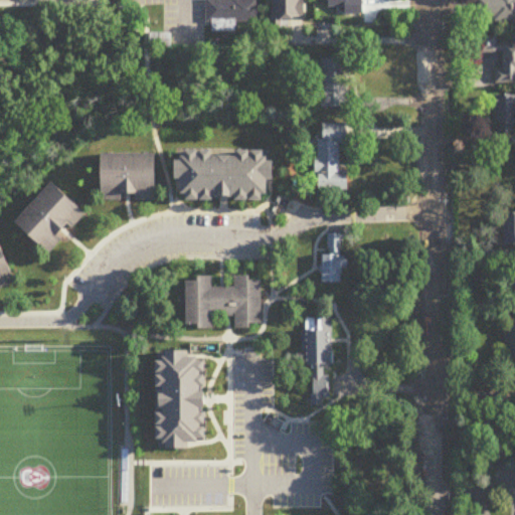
[(206,0),(258,0),(259,19),(236,21),(236,30),(211,31),(210,20),(206,20),(206,0)]
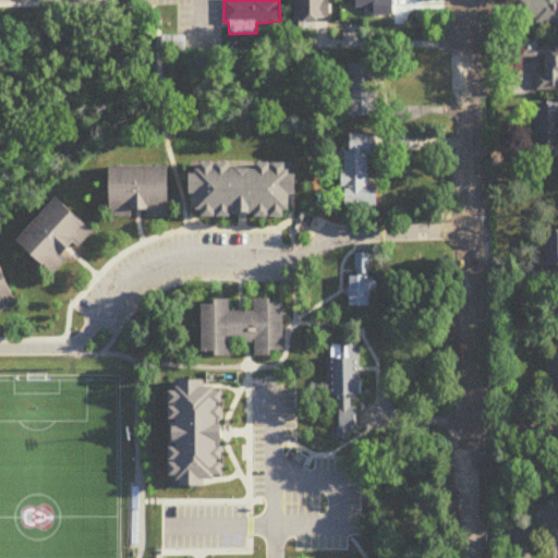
[(295,0),(296,23),(330,23),(330,0),(295,0)]
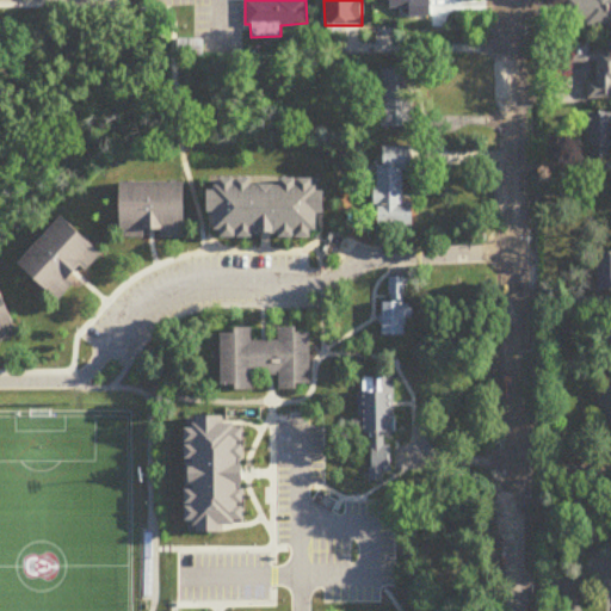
[(610,0),(562,0),(563,25),(610,25),(610,0)]
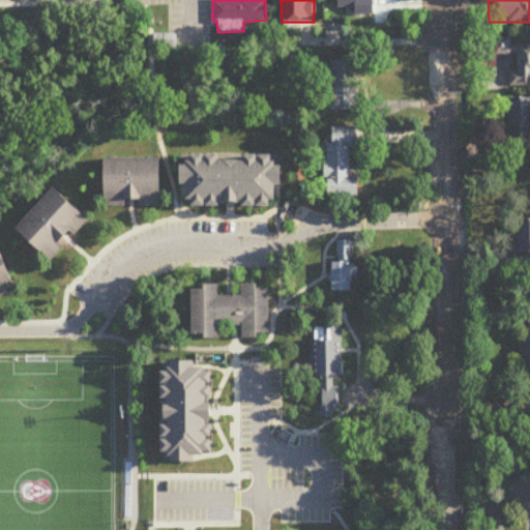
[(491,35),(506,35),(506,45),(511,46),(511,42),(523,41),(523,35),(529,34),(529,84),(505,84),(505,70),(511,70),(512,53),(491,52),(491,35)]
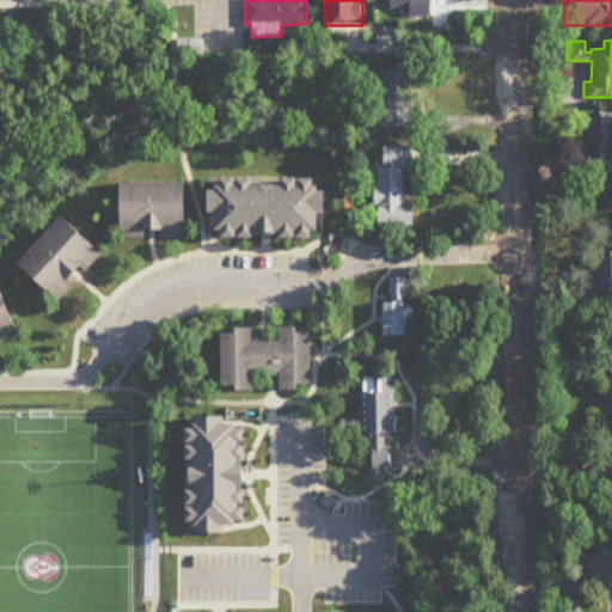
[(412,66),(381,66),(383,124),(415,124),(412,66)]
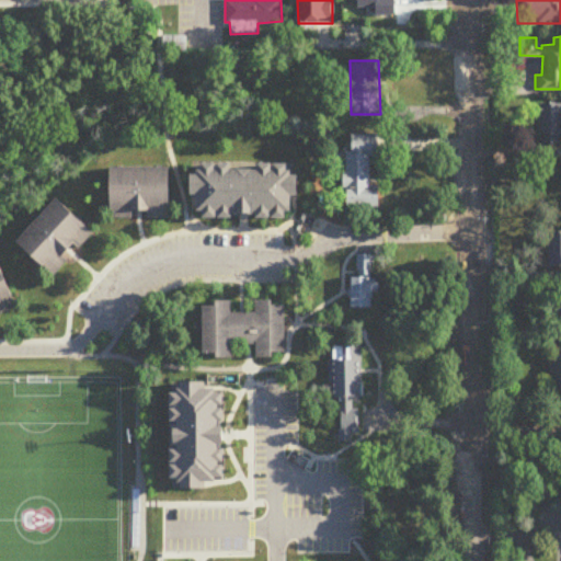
[(538,103),(560,103),(560,128),(559,129),(559,134),(557,135),(556,142),(539,142),(538,135),(537,134),(538,103)]
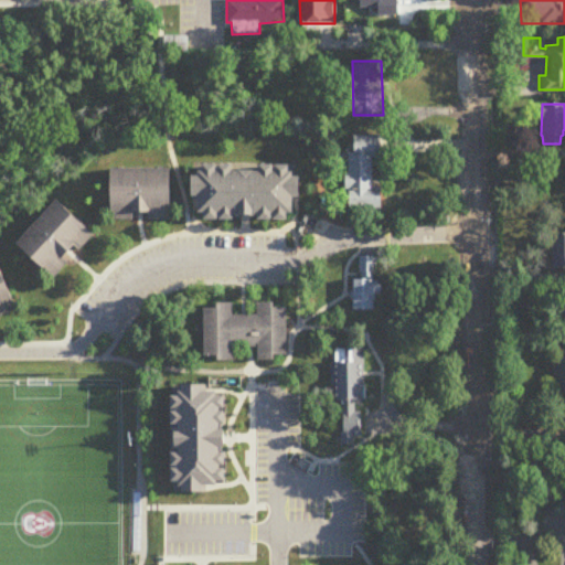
[(355,134),(382,134),(381,156),(373,156),(374,185),(382,184),(382,206),(350,208),(350,189),(347,188),(347,172),(350,172),(349,151),(355,151),(355,134)]
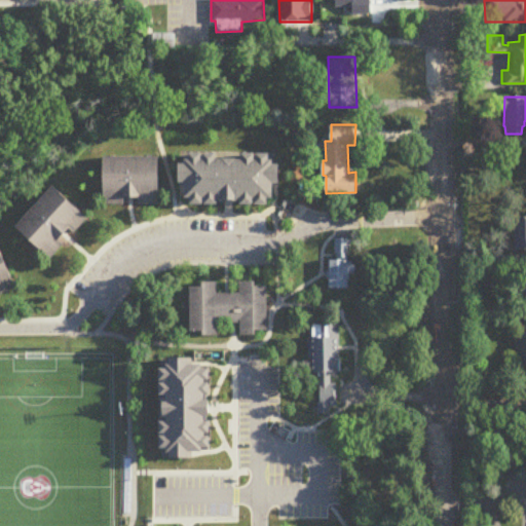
[(176,161),(183,161),(183,157),(186,157),(187,151),(198,151),(198,157),(200,157),(200,151),(213,151),(213,157),(220,158),(220,157),(233,157),(233,158),(239,158),(239,152),(252,152),(252,158),(254,158),(254,152),(266,152),(266,158),(270,158),(270,162),(276,162),(276,185),(270,185),(270,196),(265,196),(265,202),(253,202),(252,196),(251,196),(251,202),(238,202),(238,196),(236,196),(236,199),(231,199),(230,198),(222,198),(221,199),(217,199),(216,196),(215,196),(214,202),(202,202),(202,196),(200,196),(199,202),(188,202),(187,196),(182,196),(182,184),(177,184),(176,161)]
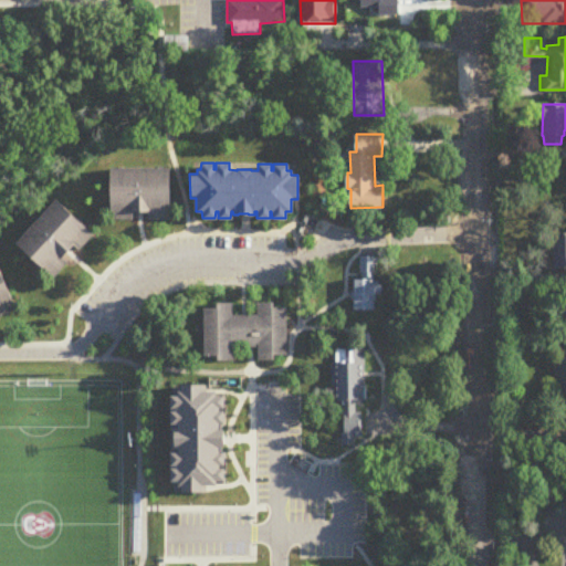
[(108,167),(168,167),(168,218),(146,219),(146,211),(130,211),(130,219),(109,219),(108,167)]
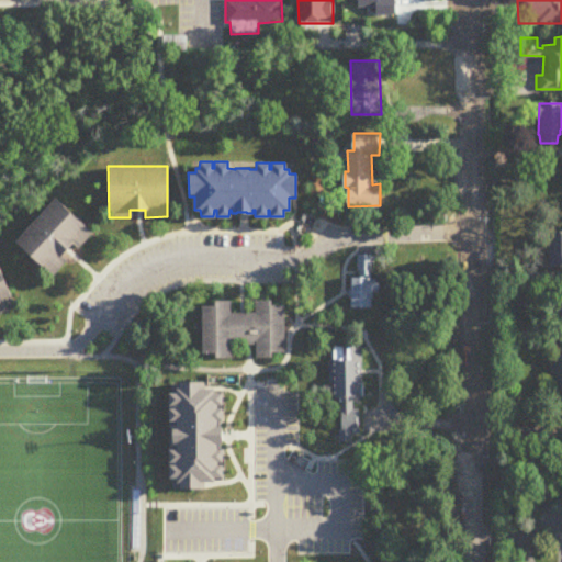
[(15,240),(55,197),(91,232),(77,247),(71,244),(62,255),(65,259),(52,274),(15,240)]
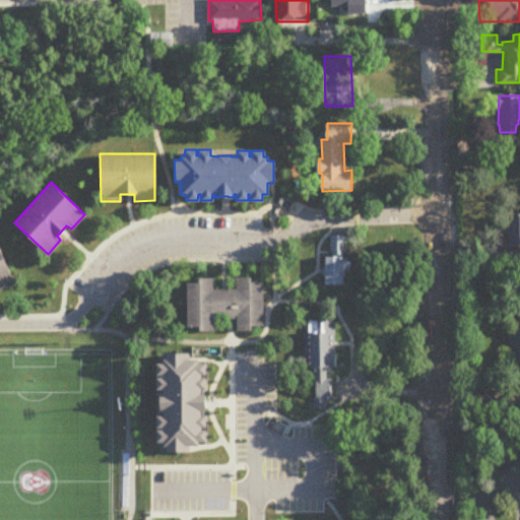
[(328,235),(342,235),(342,258),(347,259),(347,269),(343,270),(342,275),(341,283),(322,283),(322,275),(320,274),(321,267),(322,266),(322,256),(330,255),(330,250),(328,249),(328,235)]
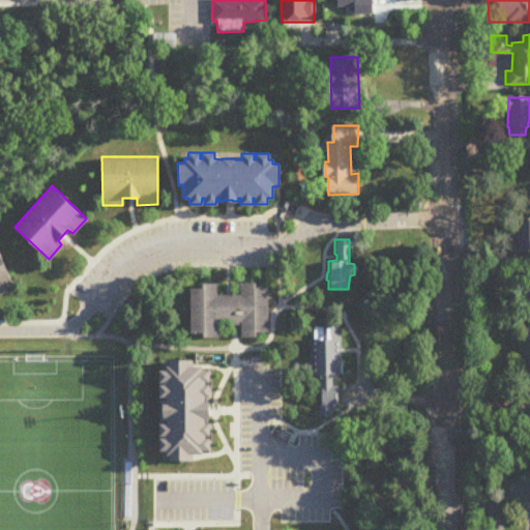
[(0,256),(15,289),(0,294),(0,256)]
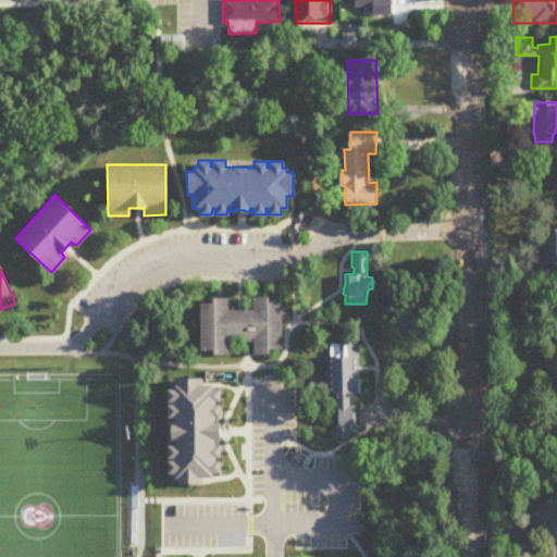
[(211,297),(227,297),(227,309),(251,308),(250,297),(267,297),(268,301),(280,301),(281,348),(268,348),(268,354),(251,354),(250,341),(227,341),(227,354),(211,354),(211,349),(198,349),(197,302),(210,302),(211,297)]
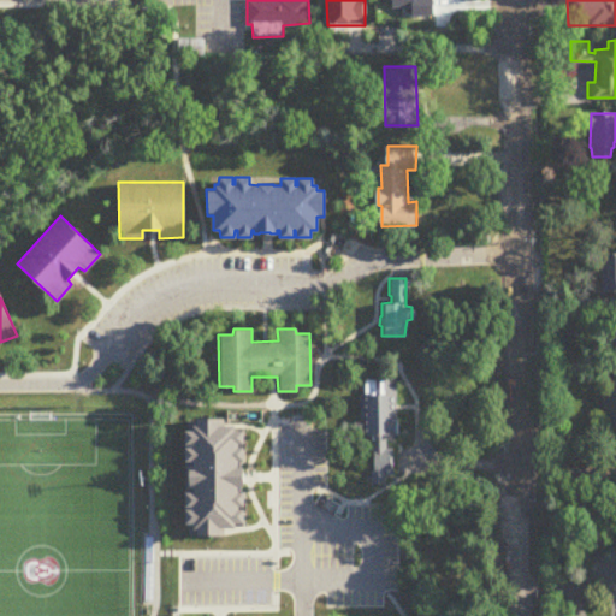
[(362,379),(391,379),(391,416),(395,416),(395,434),(384,436),(386,448),(390,448),(390,477),(384,477),(383,483),(368,484),(368,471),(371,471),(369,436),(365,434),(363,420),(359,420),(359,394),(363,394),(362,379)]
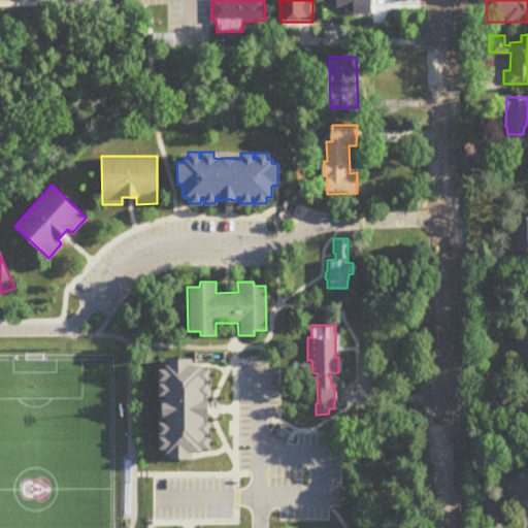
[(167,358),(187,358),(187,364),(199,364),(200,368),(207,368),(207,381),(202,381),(202,383),(207,384),(207,394),(205,395),(205,400),(206,400),(207,417),(205,418),(205,421),(203,421),(203,422),(207,422),(207,433),(203,434),(203,436),(208,436),(207,448),(200,449),(200,453),(191,453),(191,459),(168,459),(167,453),(165,453),(165,449),(159,449),(158,436),(163,436),(162,434),(158,434),(158,422),(164,422),(164,419),(160,419),(160,399),(164,398),(164,396),(158,395),(157,383),(162,383),(162,381),(158,381),(158,368),(164,368),(164,364),(167,364),(167,358)]
